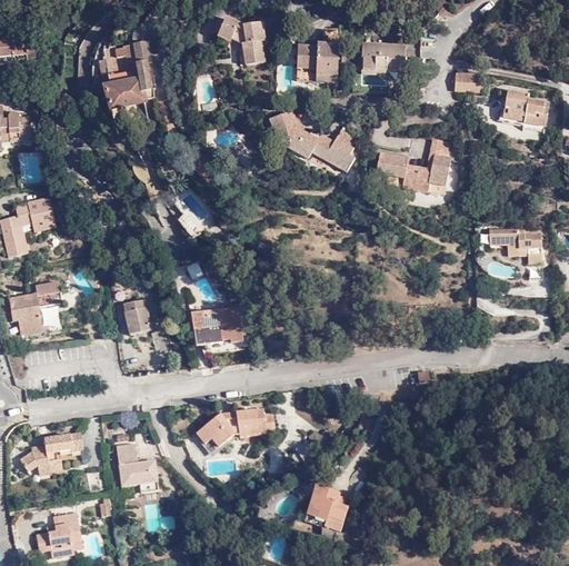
[(247,63),(265,61),(261,41),(265,40),(262,22),(243,26),(227,17),(219,36),(230,40),(232,37),(242,41),(247,63)]
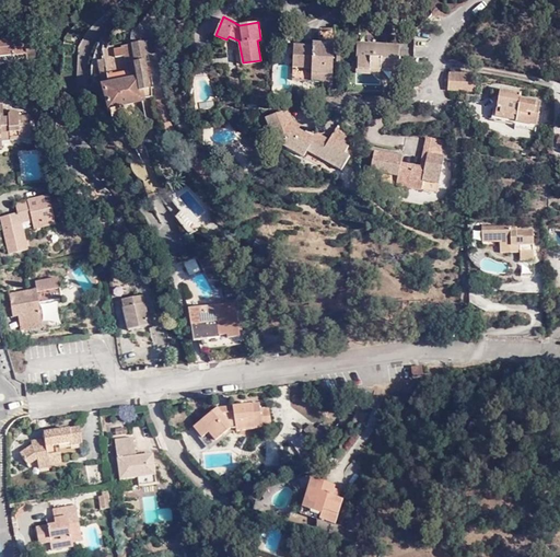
[(334,30),(334,44),(345,44),(346,23),(335,23),(334,30)]
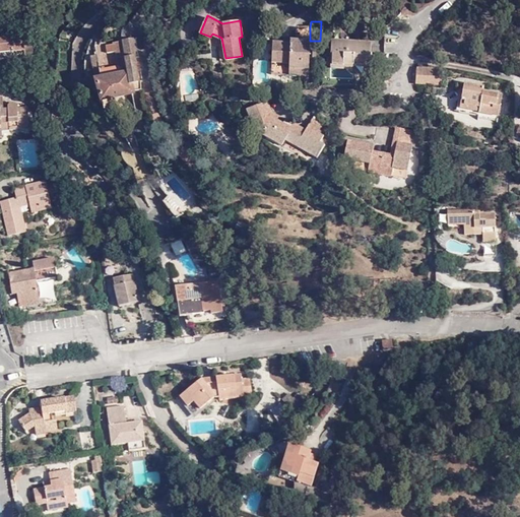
[(308,74),(310,41),(310,27),(296,26),(295,36),(297,36),(297,41),(290,40),(290,43),(272,42),(271,72),(308,74)]
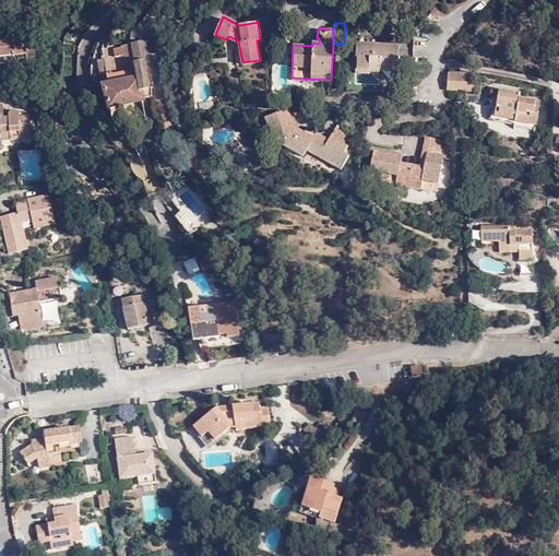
[(23,47),(22,38),(13,39),(11,38),(4,39),(4,38),(4,37),(3,36),(1,35),(0,35),(0,61),(13,59),(13,57),(24,56),(25,66),(35,64),(32,46),(23,47)]
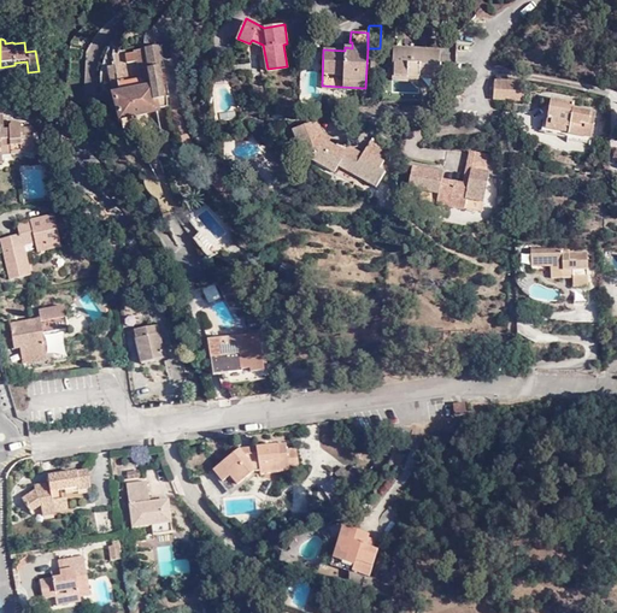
[(121,93),(115,94),(121,118),(158,107),(158,106),(168,104),(166,95),(164,96),(159,66),(163,65),(159,43),(152,46),(136,48),(136,51),(137,58),(140,72),(117,78),(121,93)]
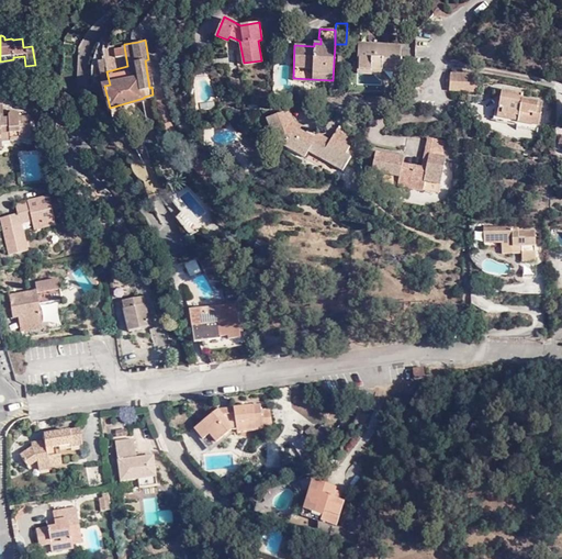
[(382,66),(400,67),(401,44),(358,43),(357,70),(372,71),(372,69),(382,69),(382,66)]
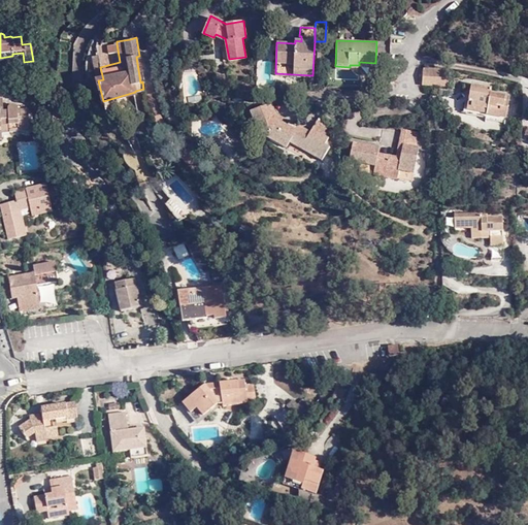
[(449,84),(449,68),(423,66),(421,81),(428,83),(449,84)]
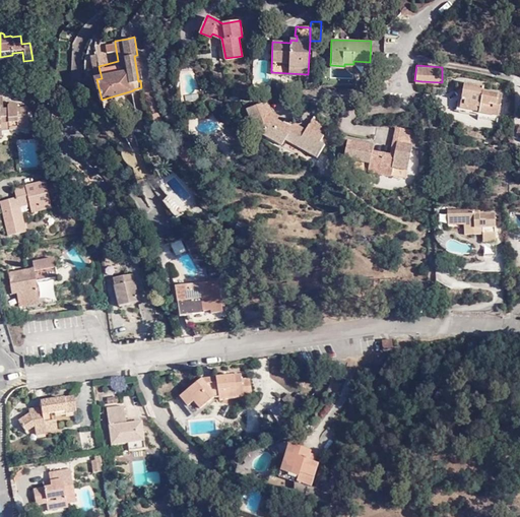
[(479,111),(498,115),(502,93),(482,90),(483,85),(463,81),(459,109),(478,113),(479,111)]
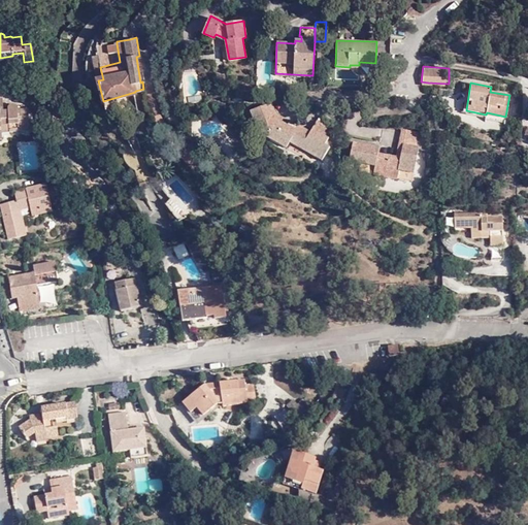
[(0,136),(2,136),(2,130),(2,123),(9,123),(10,129),(29,128),(28,108),(19,108),(18,105),(15,104),(13,103),(10,103),(8,105),(8,109),(3,109),(3,99),(0,99),(0,136)]
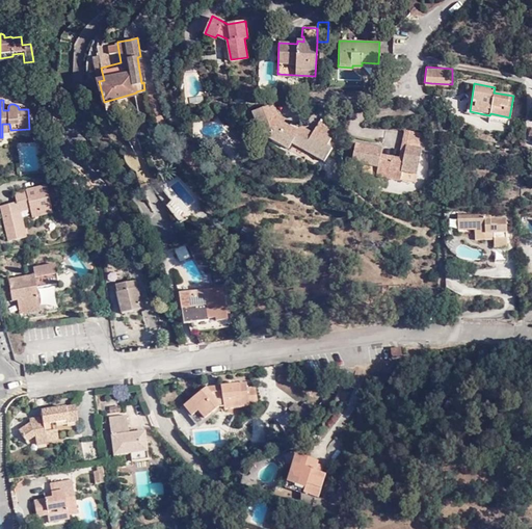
[(288,148),(292,141),(298,130),(297,129),(283,122),(277,118),(278,115),(276,111),(272,103),(253,110),(260,129),(265,127),(268,134),(267,136),(288,148)]
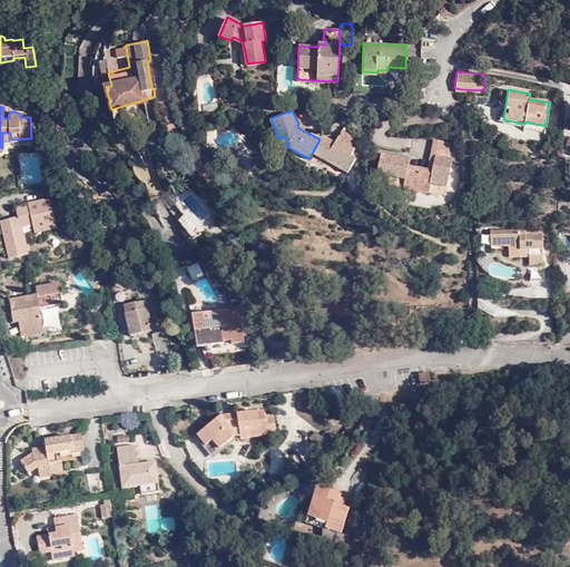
[(297,127),(303,130),(306,126),(296,119),(298,124),(297,127)]
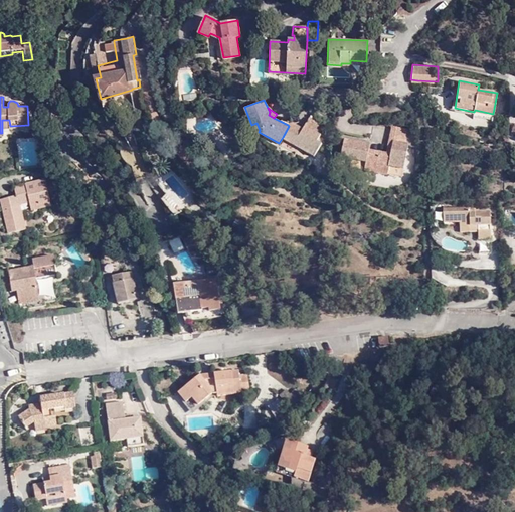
[(305,135),(298,146),(314,155),(321,143),(317,139),(322,132),(322,123),(309,116),(303,127),(300,132),(305,135)]
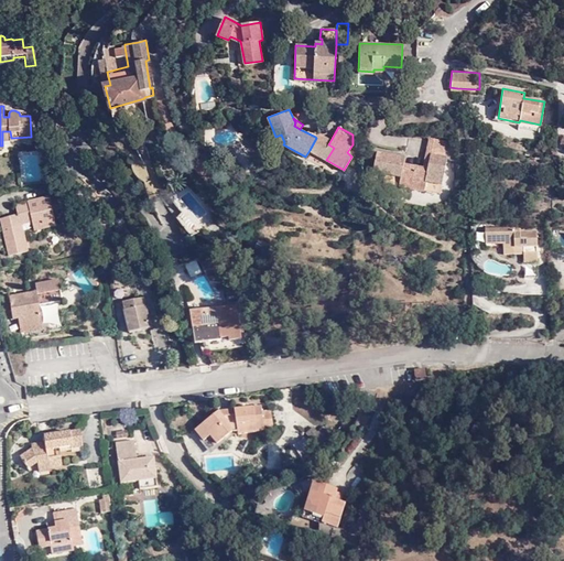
[(316,138),(310,150),(326,160),(334,148),(328,144),(332,139),(318,132),(315,137),(316,138)]
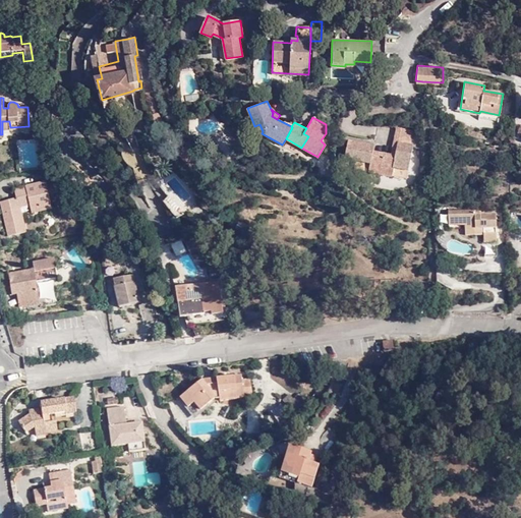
[(368,171),(392,175),(394,166),(408,169),(413,144),(416,144),(418,135),(411,133),(412,128),(397,126),(395,135),(399,136),(395,159),(372,154),(372,150),(373,145),(348,139),(345,157),(355,158),(370,161),(368,171)]
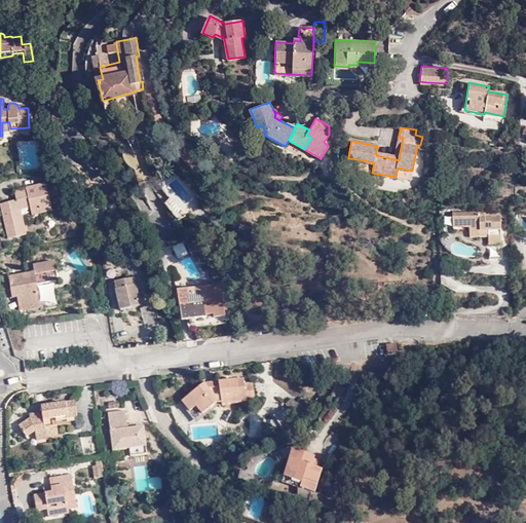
[(403,138),(399,137),(395,155),(376,151),(376,155),(399,160),(403,138)]
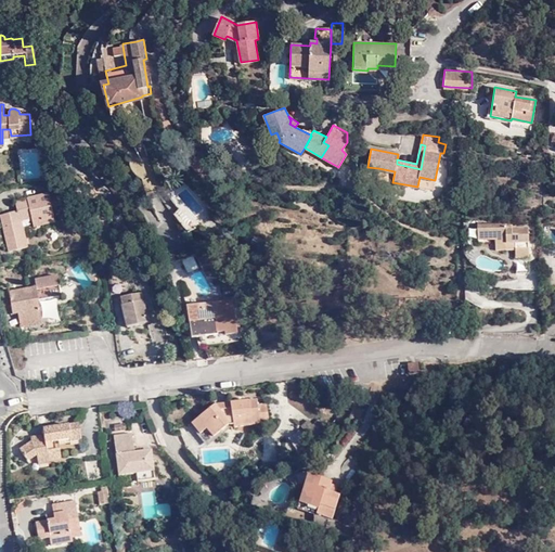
[(377,179),(392,182),(395,171),(378,168),(377,179)]
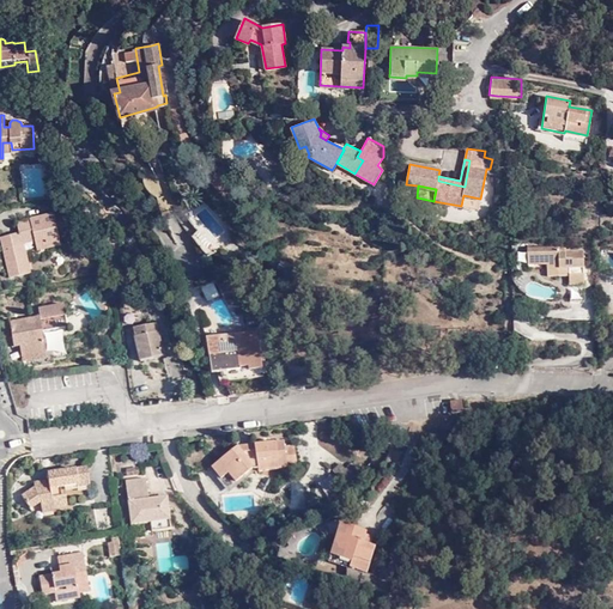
[(463,195),(461,206),(479,209),(480,199),(463,195)]
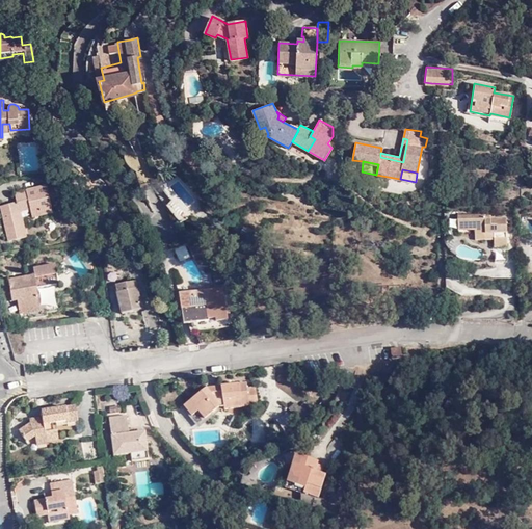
[(28,201),(49,196),(47,184),(27,188),(27,189),(28,199),(28,201)]
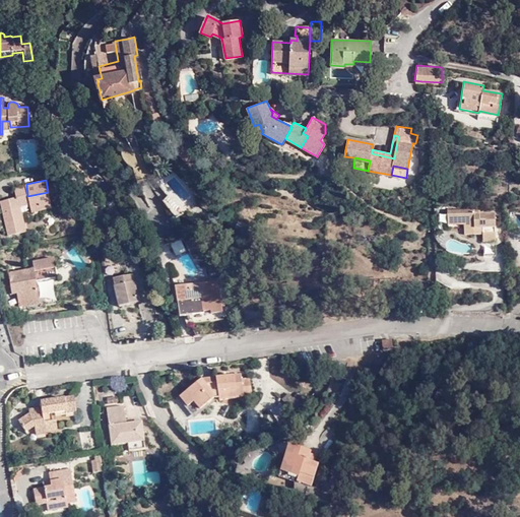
[(15,196),(27,194),(26,185),(14,188),(15,196)]
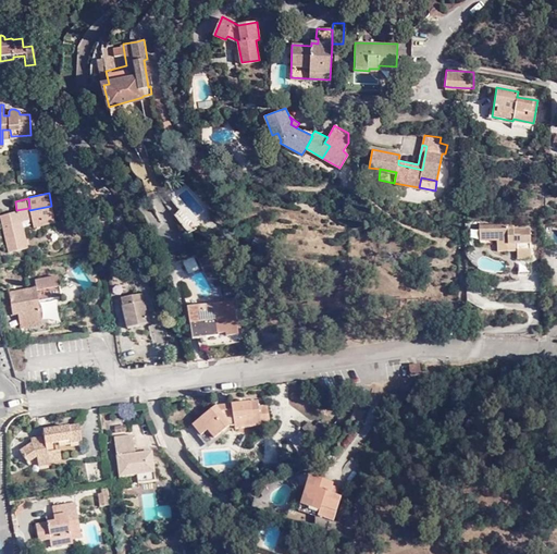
[(9,229),(4,229),(9,250),(26,247),(21,219),(32,217),(34,225),(54,221),(51,206),(29,210),(29,208),(16,210),(5,213),(9,229)]
